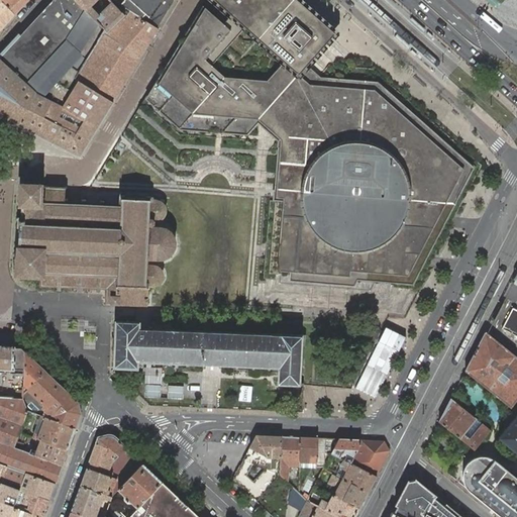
[(52,0),(0,56),(0,116),(63,147),(80,157),(156,29),(110,0),(52,0)]
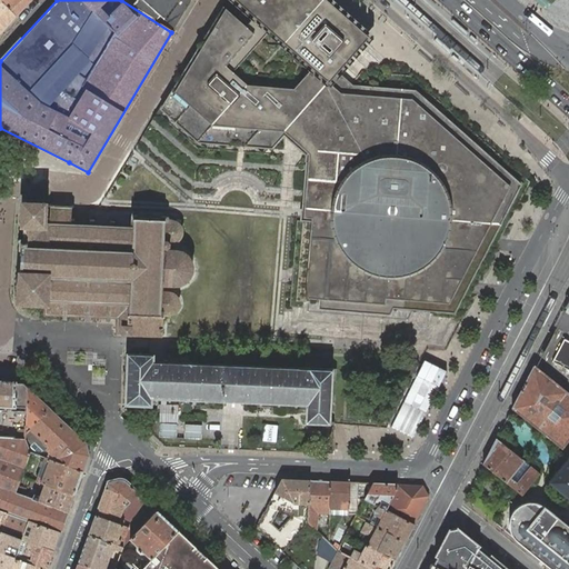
[(0,0),(0,33),(17,17),(9,9),(10,8),(2,0),(0,0)]
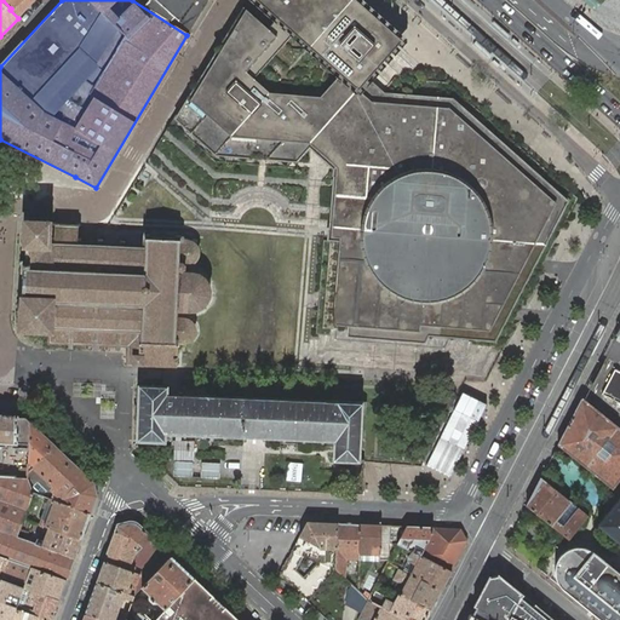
[(10,10),(18,18),(33,0),(3,0),(11,9),(10,10)]
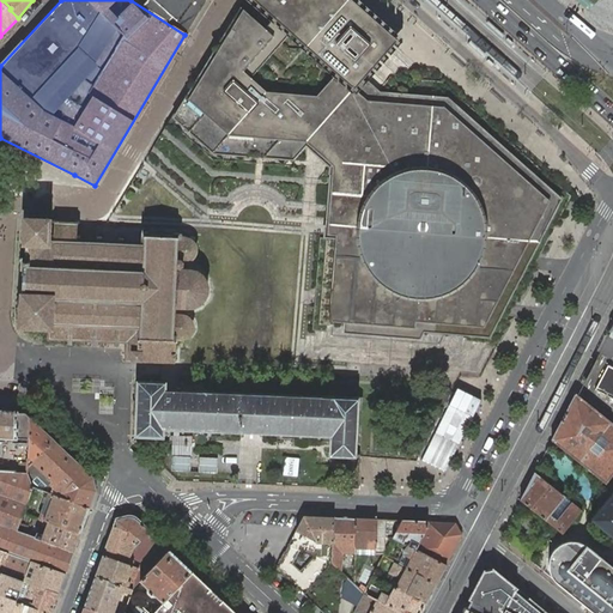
[(206,0),(131,0),(184,35),(206,0)]
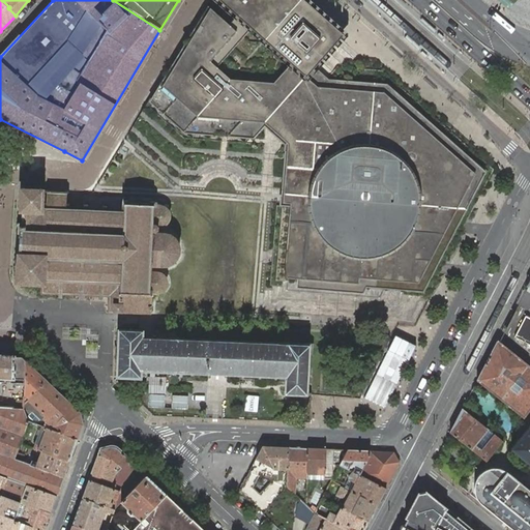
[(288,277),(356,283),(421,288),(459,216),(481,172),(386,87),(327,82),(321,76),(313,69),(344,34),(314,7),(304,0),(214,0),(210,7),(154,101),(186,129),(253,135),(266,120),(278,129),(289,139),(284,202),(291,203),(285,275),(285,276),(288,277)]
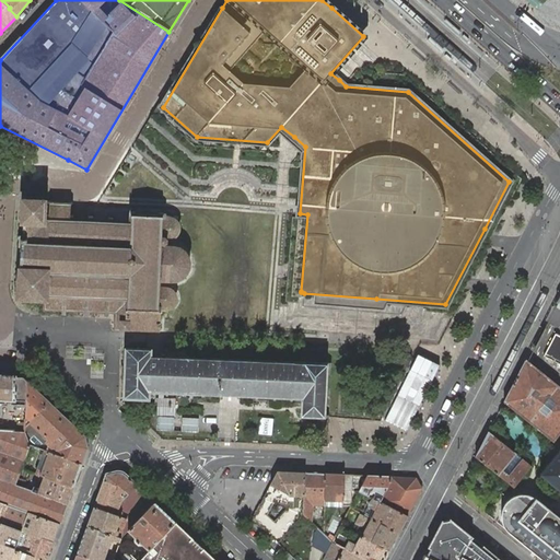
[(116,328),(127,328),(159,329),(160,313),(163,314),(163,308),(168,308),(172,306),(175,303),(176,299),(176,295),(175,292),(173,289),(172,289),(168,287),(168,279),(177,279),(184,277),(188,272),(190,268),(191,265),(190,260),(189,256),(187,253),(186,251),(179,247),(168,246),(170,238),(173,237),(176,236),(178,233),(179,230),(179,226),(177,223),(175,220),(172,218),(172,216),(167,216),(167,213),(160,213),(160,216),(151,216),(151,213),(147,212),(147,216),(138,214),(138,212),(131,212),(130,221),(116,221),(116,216),(112,216),(111,220),(96,220),(96,214),(92,214),(92,220),(77,219),(77,213),(72,213),(72,205),(73,203),(71,201),(70,202),(53,202),(50,200),(48,202),(49,205),(49,217),(45,217),(45,205),(47,205),(47,200),(45,200),(45,199),(42,199),(42,200),(26,200),(26,198),(23,198),(23,199),(21,199),(21,203),(23,203),(22,219),(21,218),(21,222),(24,222),(24,225),(25,228),(25,232),(23,233),(23,235),(18,235),(18,238),(20,240),(19,249),(23,254),(23,260),(18,264),(18,273),(15,273),(15,278),(20,278),(20,293),(18,292),(18,298),(19,298),(19,299),(24,299),(24,296),(39,296),(39,298),(46,298),(45,307),(43,307),(43,310),(45,310),(45,311),(47,311),(47,310),(54,310),(54,312),(56,312),(56,310),(61,310),(61,315),(67,315),(67,310),(74,311),(74,312),(76,312),(76,311),(83,311),(83,315),(89,316),(89,311),(95,311),(95,313),(97,313),(97,312),(105,312),(105,316),(108,316),(109,312),(116,312),(116,328)]
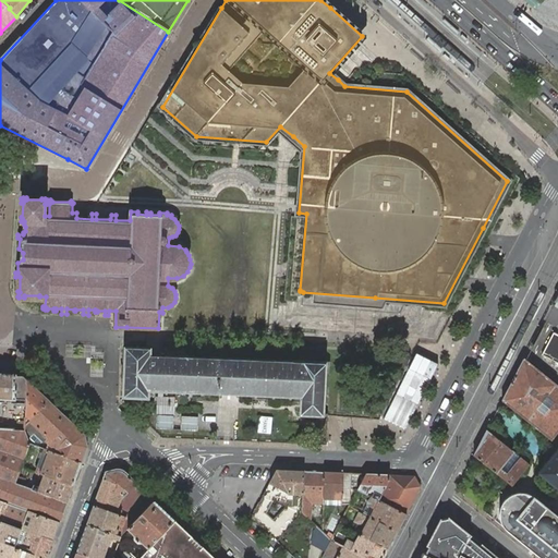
[(541,326),(532,344),(533,346),(543,327),(541,326)]
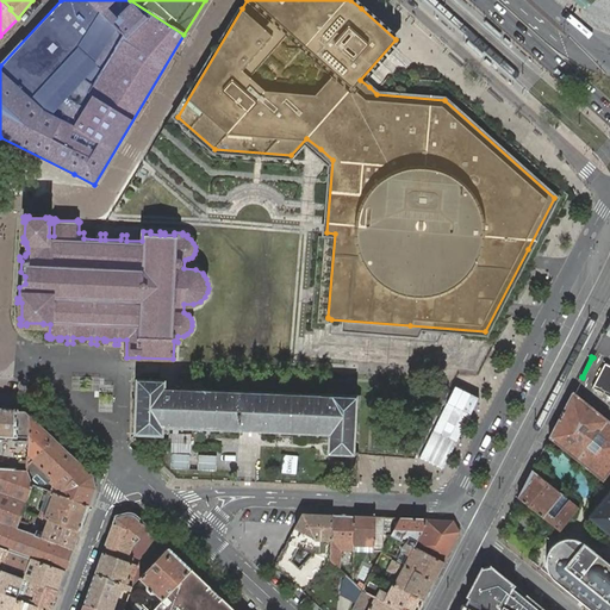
[(592,388),(609,397),(609,366),(605,365),(592,388)]
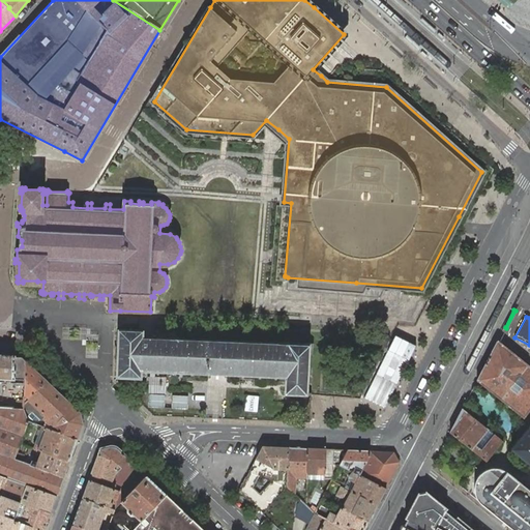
[(119,356),(118,376),(147,377),(147,371),(217,374),(286,377),(285,393),(312,394),(312,392),(308,392),(311,346),(314,346),(314,344),(149,336),(145,336),(145,330),(138,330),(120,329),(119,349),(117,349),(117,356),(119,356)]
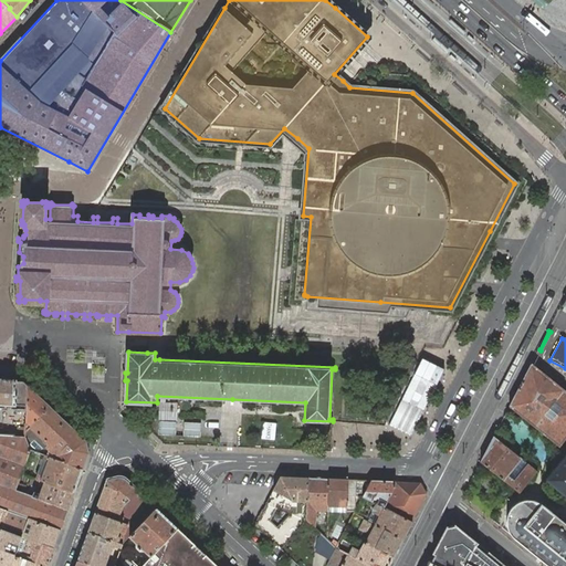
[(559,447),(565,438),(565,391),(532,364),(510,407),(559,447)]
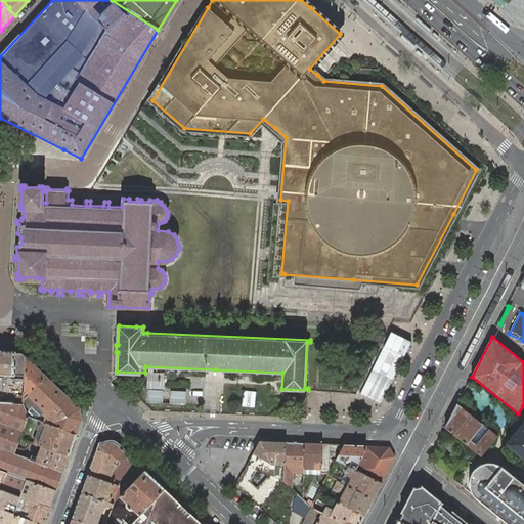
[(0,374),(13,375),(15,352),(15,351),(0,350),(0,374)]
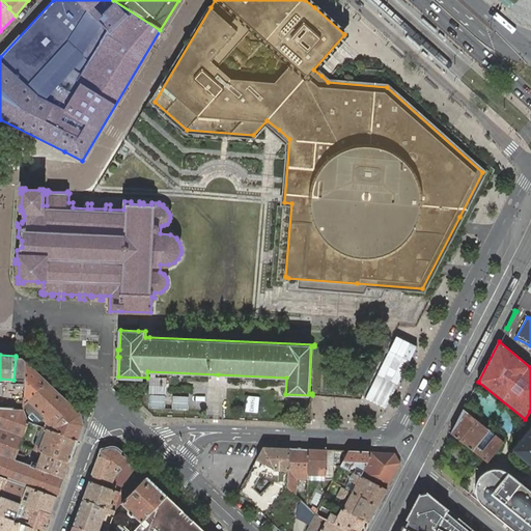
[(16,357),(14,380),(25,381),(26,361),(22,357),(16,357)]
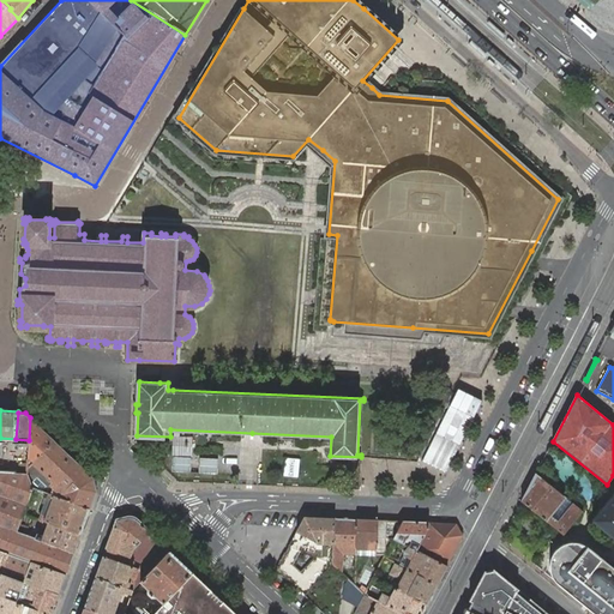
[(94,477),(30,417),(29,440),(28,473),(32,488),(48,493),(90,507),(96,491),(94,477)]
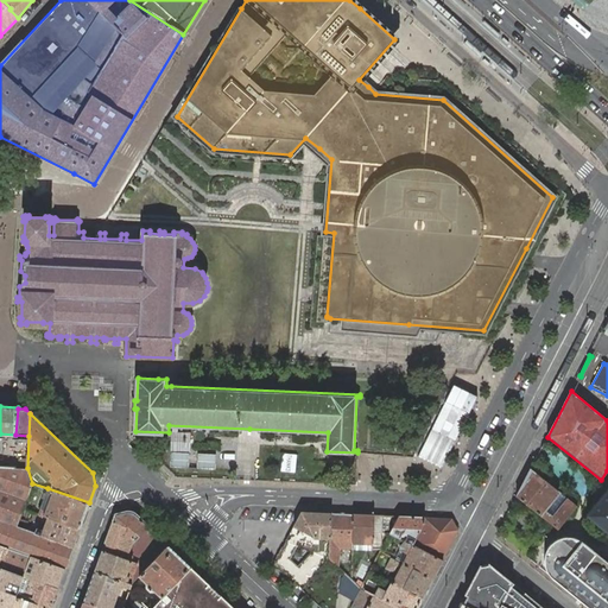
[(176,449),(191,450),(192,431),(177,430),(176,449)]
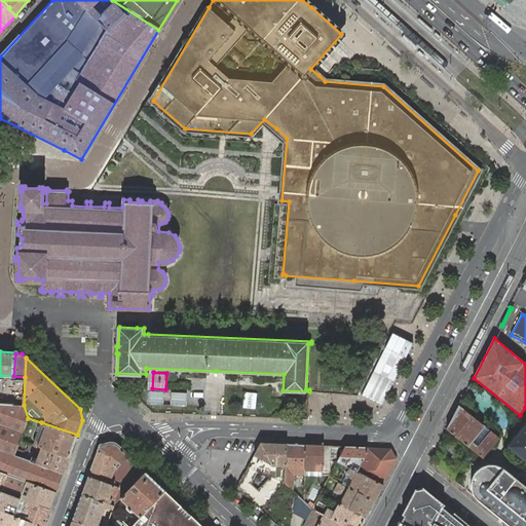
[(0,471),(7,474),(27,481),(57,492),(64,473),(35,462),(30,460),(14,455),(28,418),(24,405),(0,403),(0,471)]
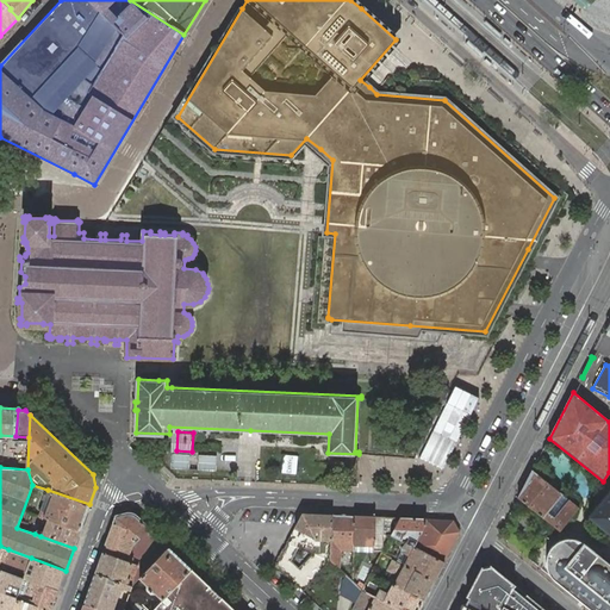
[(533,470),(518,497),(541,516),(560,492),(533,470)]
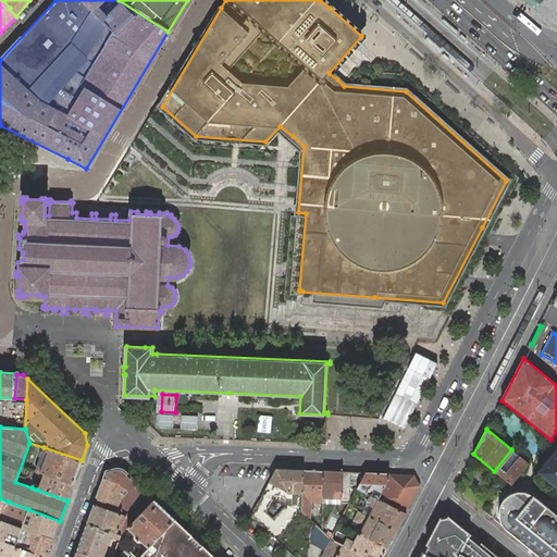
[(556,446),(537,471),(556,486),(556,446)]
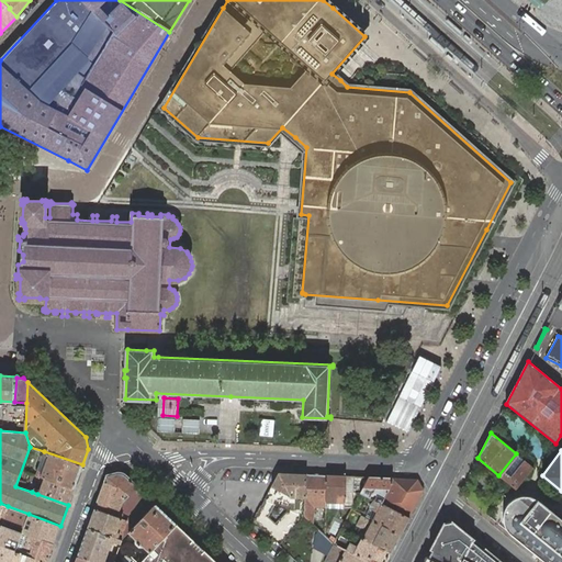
[(74,489),(82,464),(44,451),(36,474),(38,475),(74,489)]
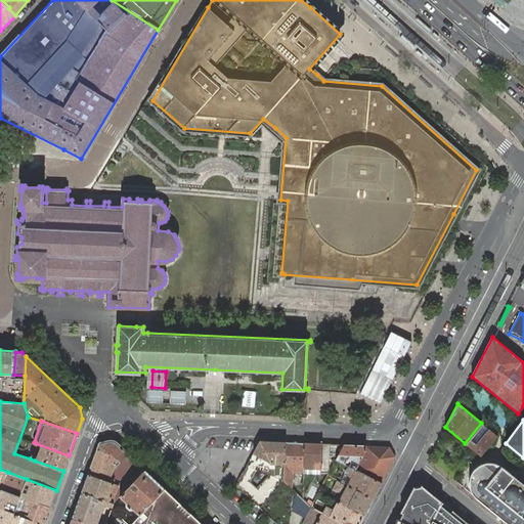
[(489,429),(473,449),(480,455),(481,456),(497,436),(489,429)]
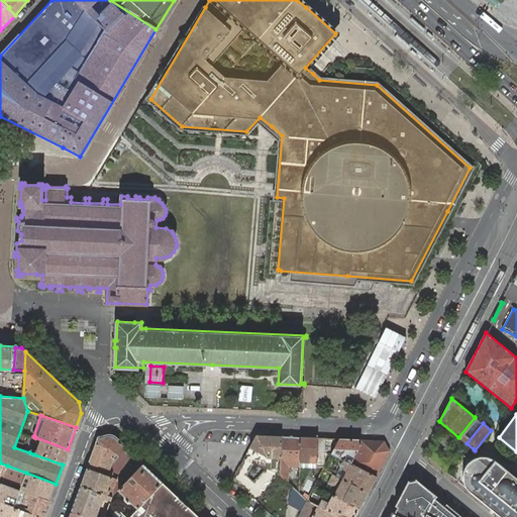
[(142,462),(116,437),(108,434),(99,437),(81,485),(104,494),(105,494),(111,496),(112,497),(118,489),(129,477),(142,462)]
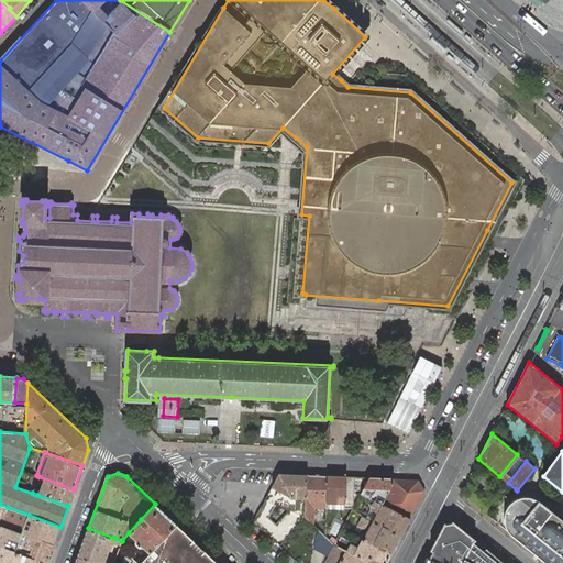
[(291,497),(305,497),(307,475),(279,474),(273,487),(291,497)]
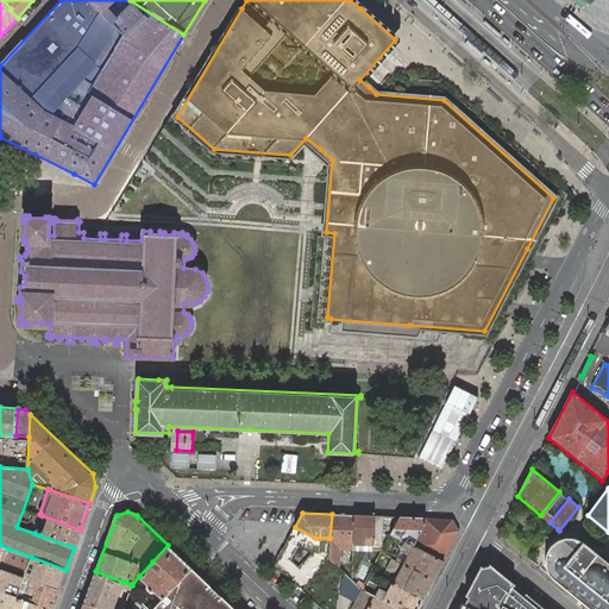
[(352,545),(353,542),(355,515),(332,514),(330,559),(337,565),(338,545),(352,545)]
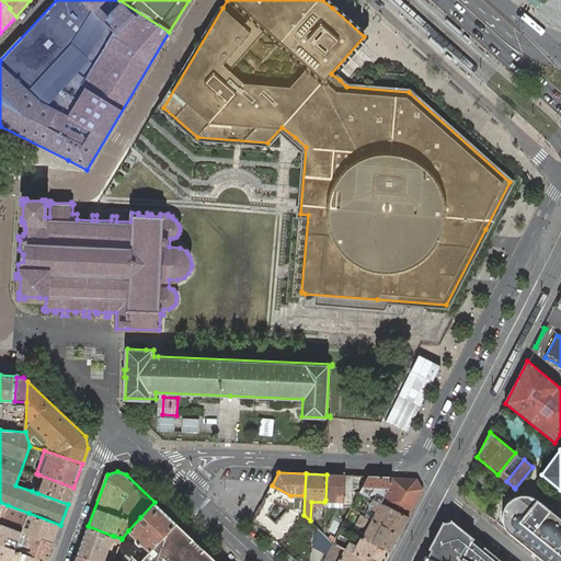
[(68,504),(73,488),(38,474),(36,479),(42,481),(39,489),(34,488),(32,491),(37,493),(68,504)]
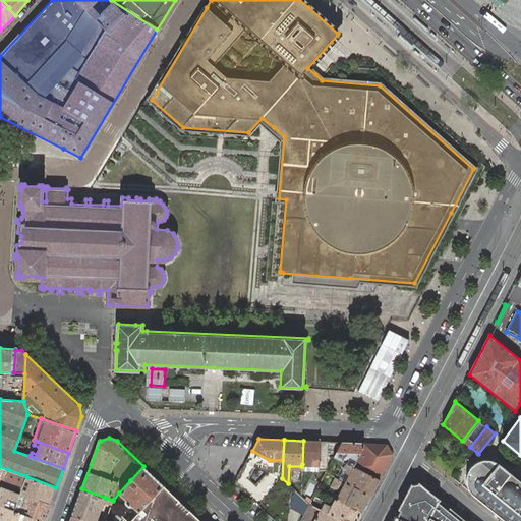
[(327,469),(329,442),(303,441),(302,464),(319,465),(319,470),(327,470),(327,469)]
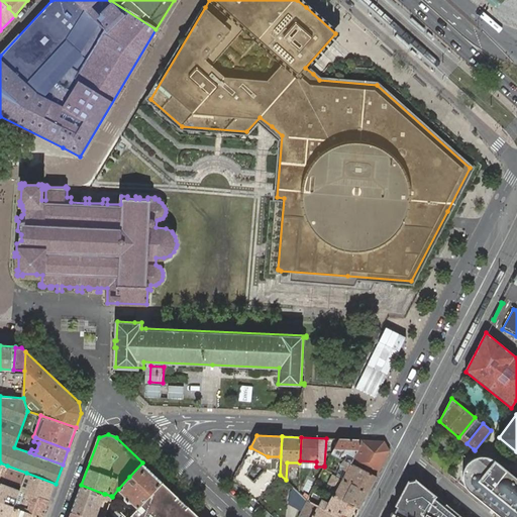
[(343,458),(350,462),(359,445),(360,439),(326,438),(324,466),(331,452),(343,458)]
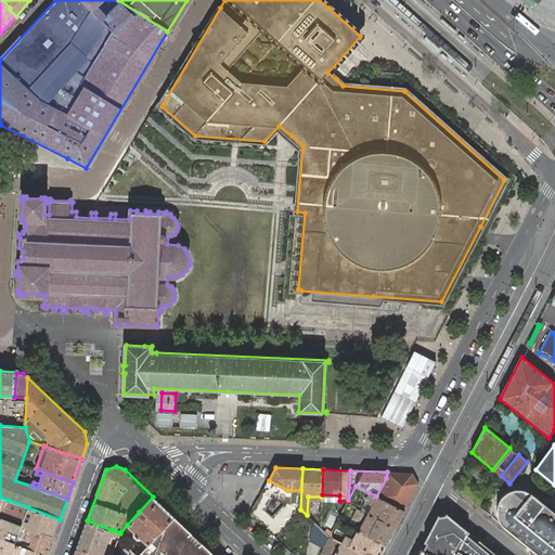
[(386,478),(376,497),(404,511),(418,483),(413,473),(387,472),(386,478)]
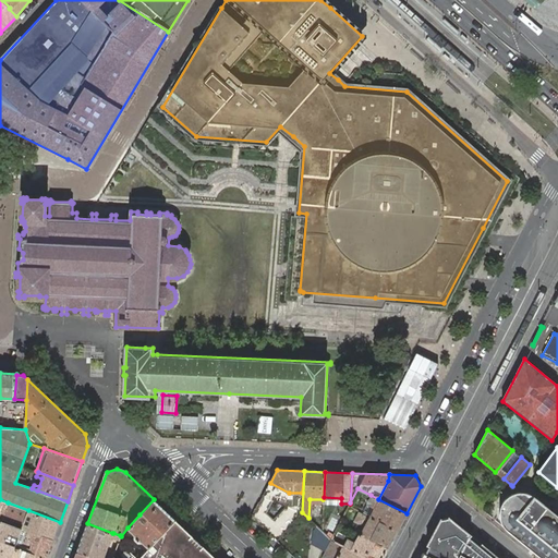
[(286,506),(302,512),(302,493),(289,493),(270,483),(263,497),(273,500),(286,506)]
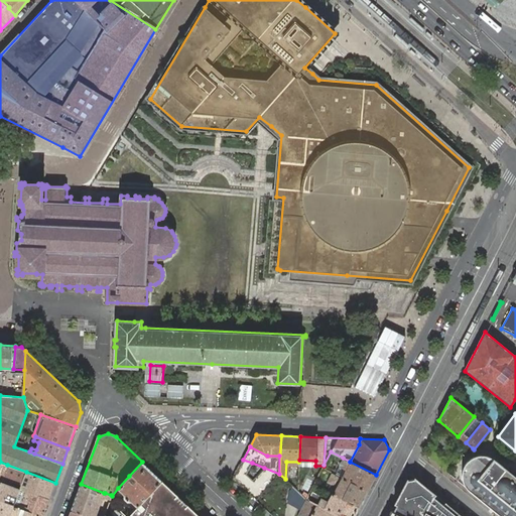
[(469,490),(481,500),(505,469),(495,461),(492,459),(487,457),(482,456),(479,457),(474,458),(471,460),(467,463),(464,468),(463,473),(463,476),(464,481),(465,484),(467,488),(469,490)]
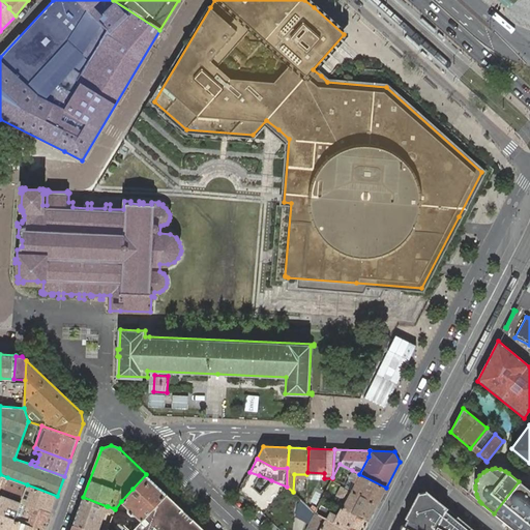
[(386,488),(359,474),(352,470),(350,474),(357,478),(351,490),(378,504),(386,488)]
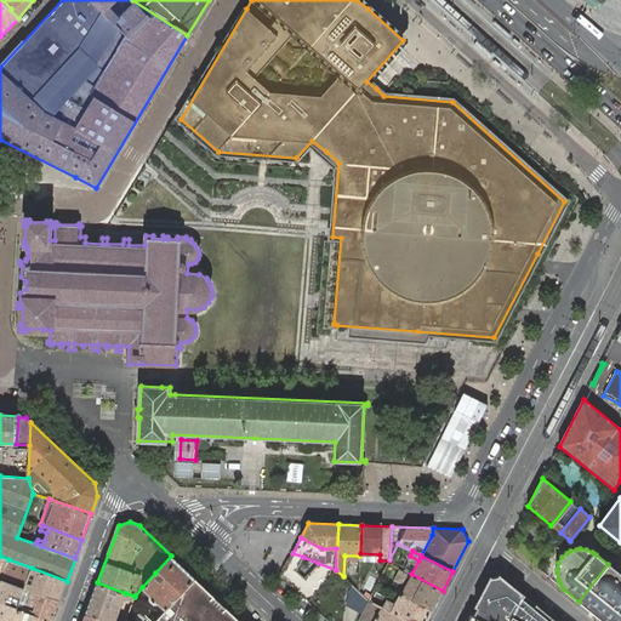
[(284,579),(309,603),(336,570),(318,563),(305,577),(297,570),(303,557),(292,553),(283,571),(284,579)]
